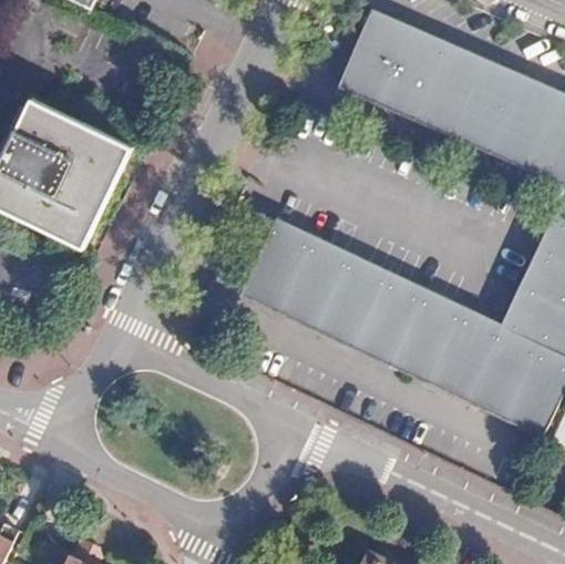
[(63,0),(89,11),(93,0),(63,0)]
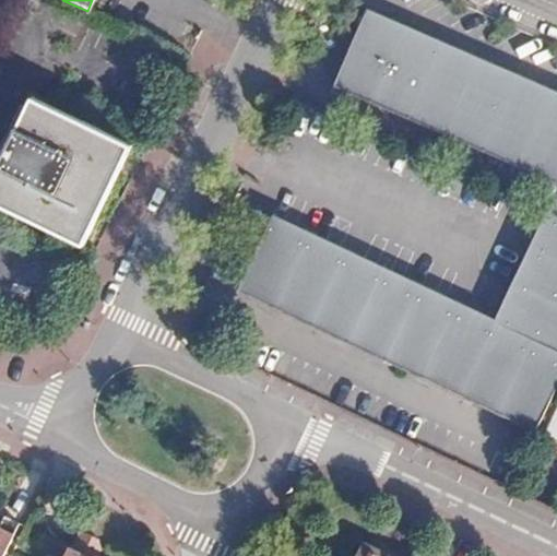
[(556,89),(369,4),(333,82),(556,181),(556,89)]
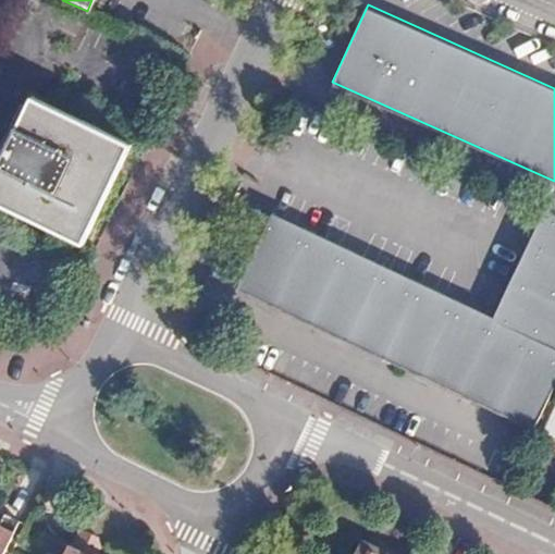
[(120,156),(125,145),(25,97),(19,109),(27,113),(19,133),(10,128),(0,148),(0,208),(76,246),(111,174),(102,171),(111,151),(120,156)]
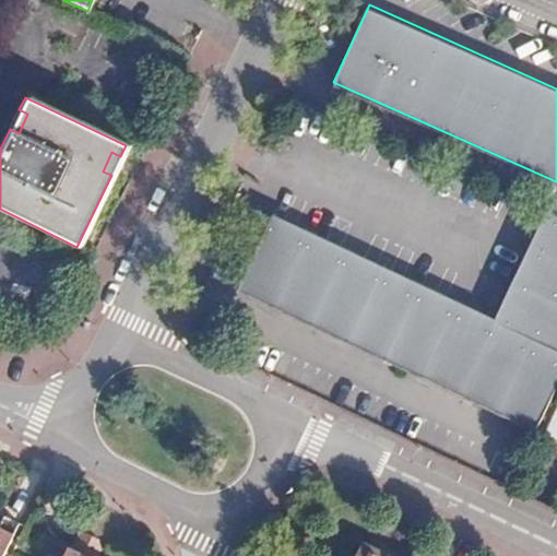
[(27,114),(19,109),(10,129),(19,133),(27,114)]
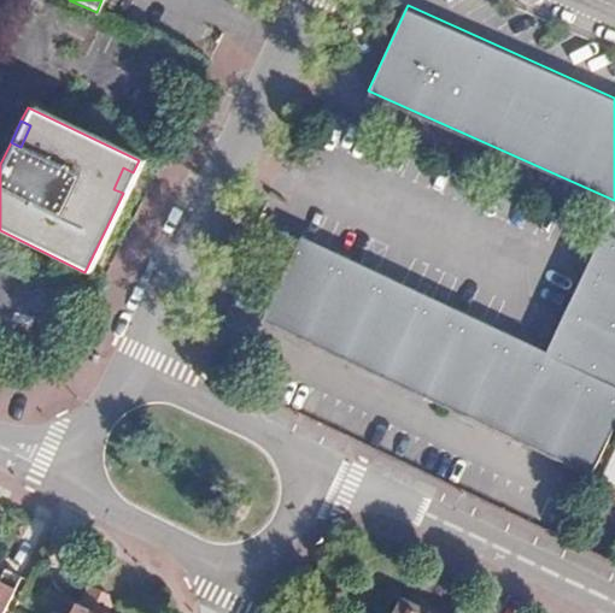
[(133,172),(123,168),(113,189),(123,193),(133,172)]
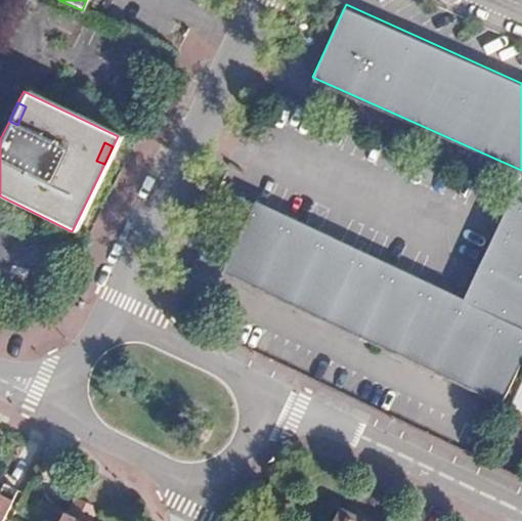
[(264,206),(230,278),(504,403),(521,363),(521,204),(510,199),(464,298),(264,206)]
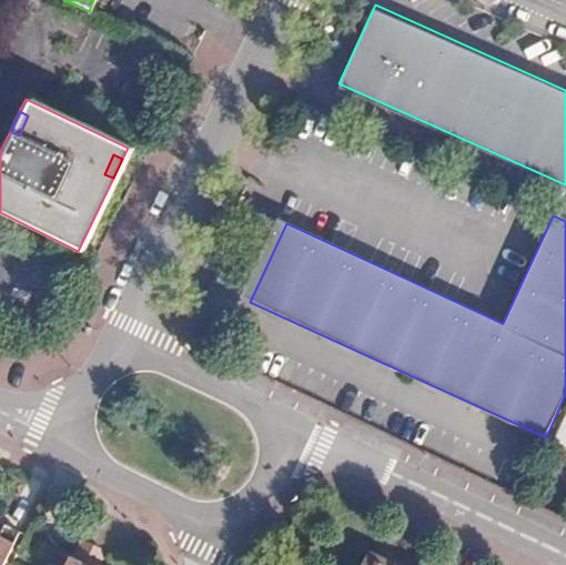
[(565,406),(545,444),(565,454),(565,406)]
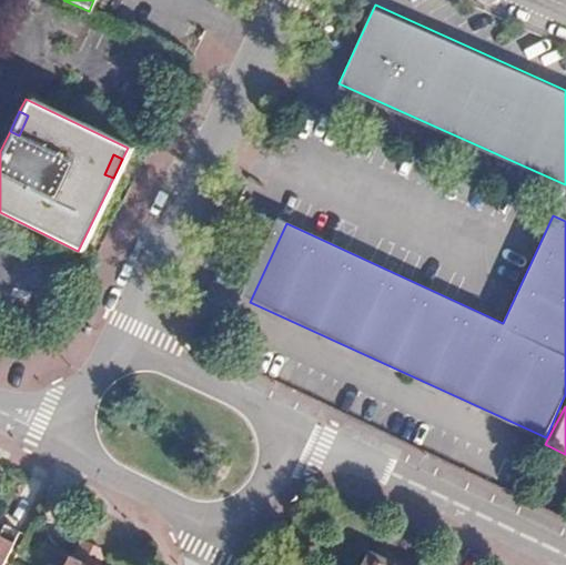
[(2,564),(16,538),(1,532),(0,534),(0,564),(2,564)]
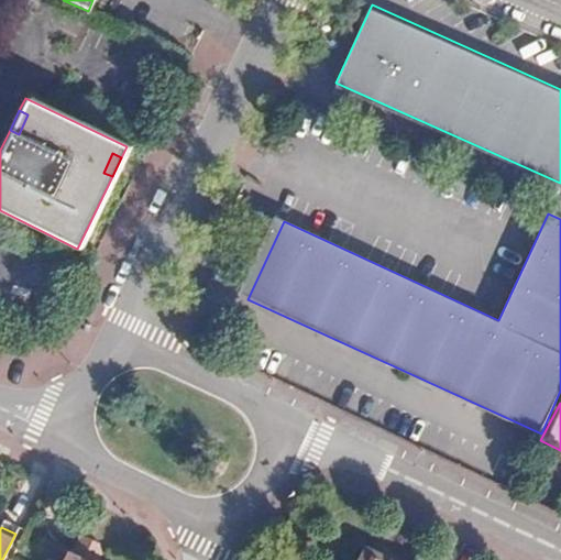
[(95,540),(74,529),(68,540),(65,548),(87,559),(95,559),(98,553),(95,540)]
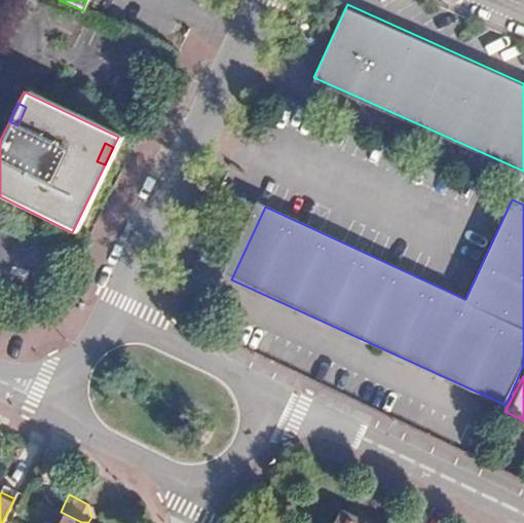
[(81,522),(61,512),(55,522),(81,522)]
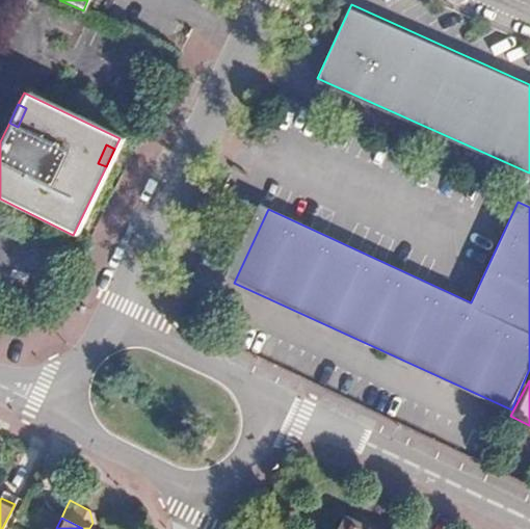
[(351,526),(338,520),(334,528),(364,528),(365,526),(355,521),(351,526)]
